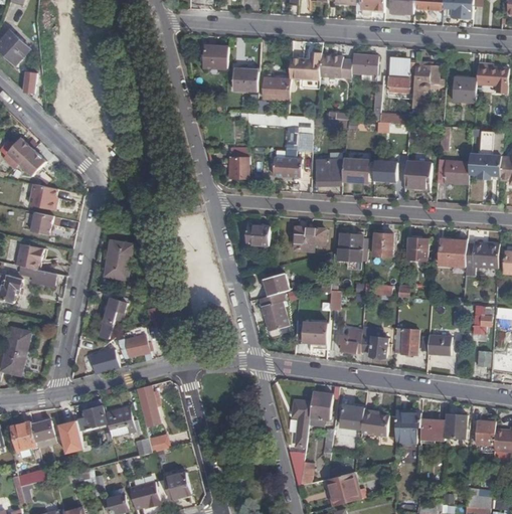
[(355,0),(355,4),(355,10),(361,10),(360,14),(369,15),(370,11),(383,11),(383,0),(355,0)]
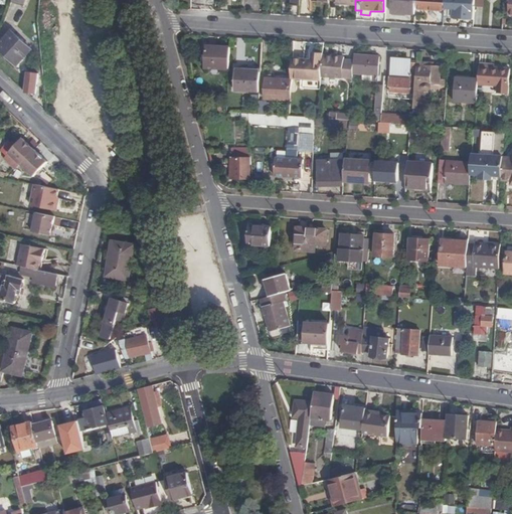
[(412,10),(412,0),(390,0),(390,12),(401,13),(402,10),(412,10)]
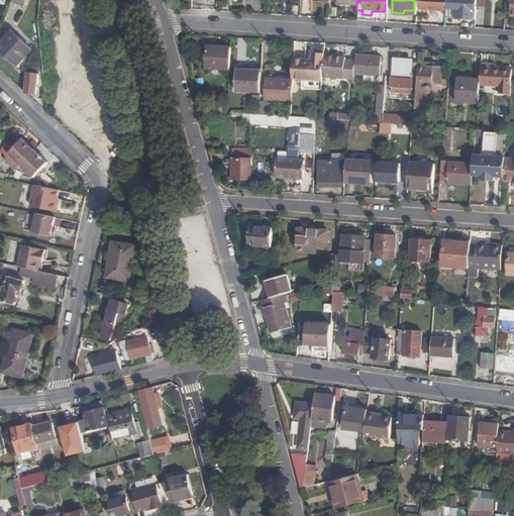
[(416,0),(416,7),(444,9),(444,0),(416,0)]
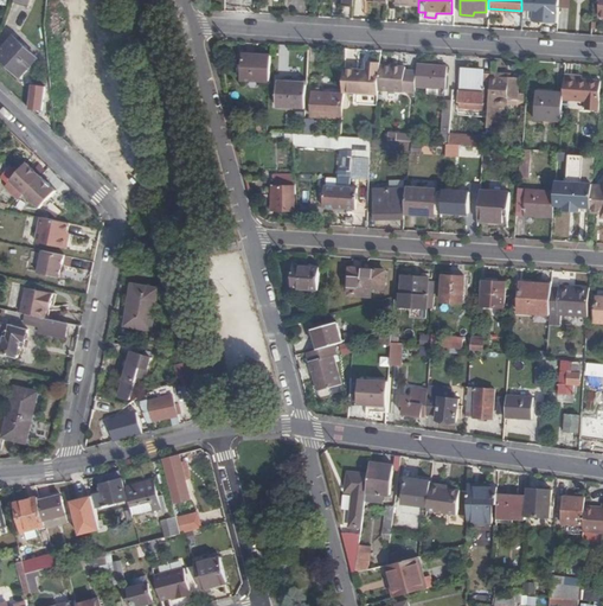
[(552,10),(556,10),(557,0),(532,0),(531,21),(552,23),(552,10)]
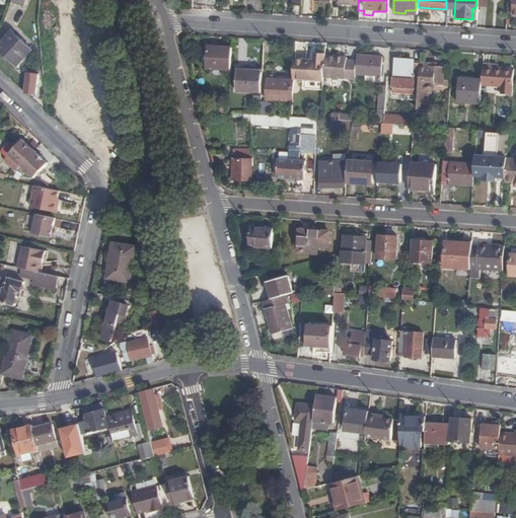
[(0,51),(14,64),(27,49),(8,31),(0,40),(0,51)]
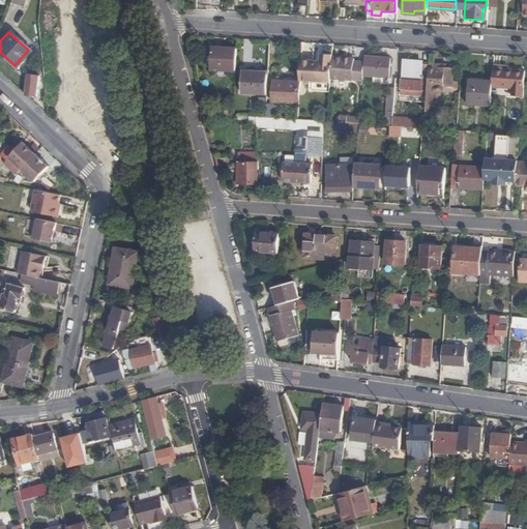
[(233,69),(234,47),(208,46),(208,69),(233,69)]
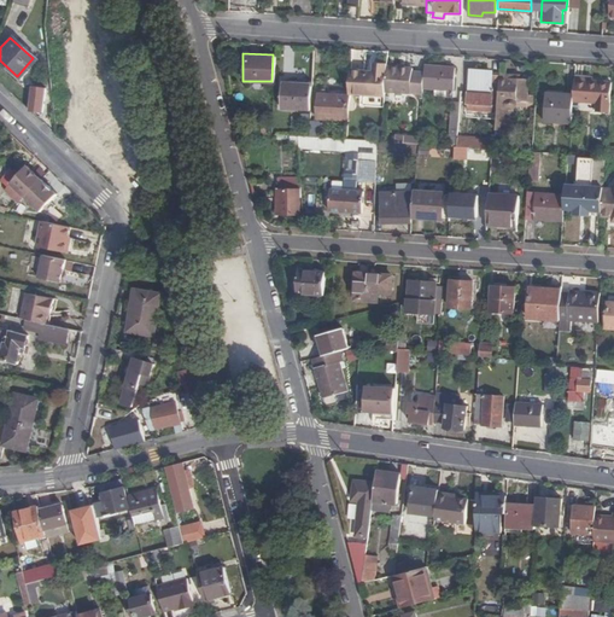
[(497,74),(497,58),(487,58),(487,68),(487,73),(497,74)]
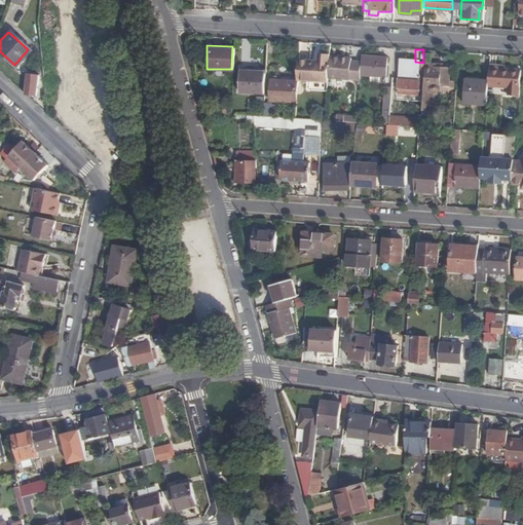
[(359,74),(360,62),(349,61),(349,58),(327,55),(327,58),(325,79),(358,81),(359,74)]
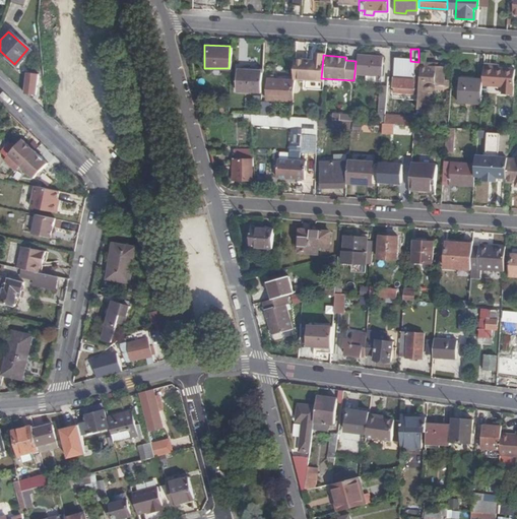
[(356,61),(354,73),(364,74),(364,79),(379,80),(379,75),(380,57),(356,55),(356,61)]
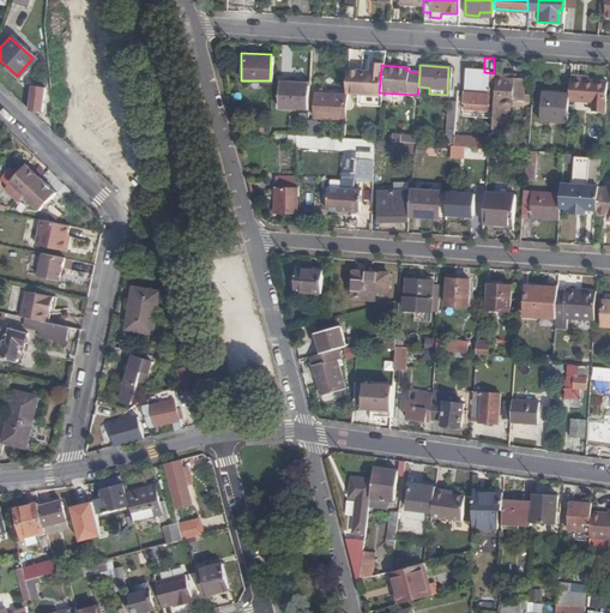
[(381,67),(367,66),(367,71),(345,70),(344,92),(379,94),(379,92),(381,67)]
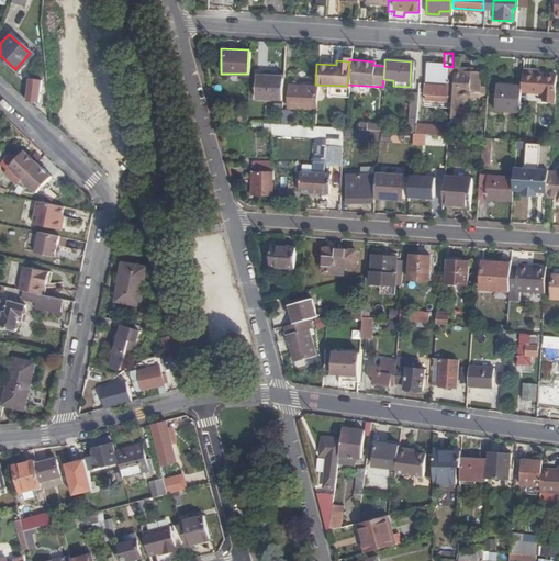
[(451,69),(453,67),(444,66),(438,66),(439,62),(432,60),(432,65),(425,65),(423,99),(449,101),(450,94),(451,69)]
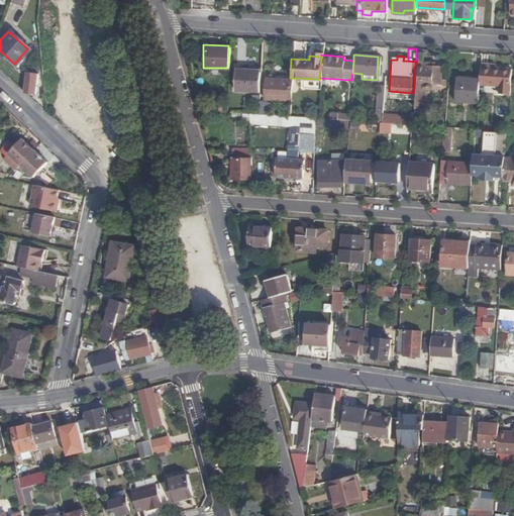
[(420,64),(415,64),(414,87),(413,93),(412,108),(427,109),(428,90),(429,90),(430,90),(430,89),(431,89),(431,88),(431,87),(431,86),(432,86),(432,85),(435,85),(435,86),(438,86),(439,66),(421,65),(420,64)]
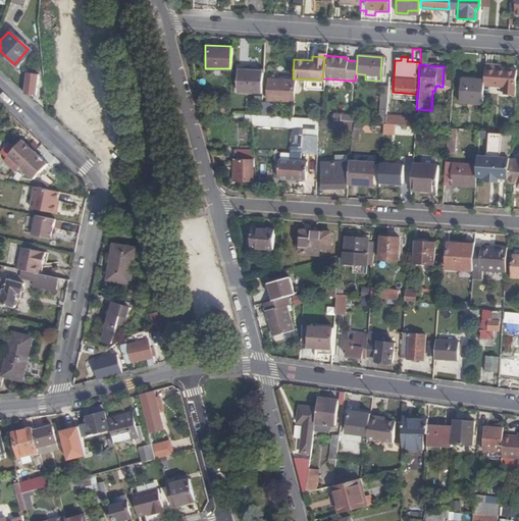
[(513,95),(515,69),(498,68),(483,66),(482,80),(481,86),(502,87),(502,94),(513,95)]
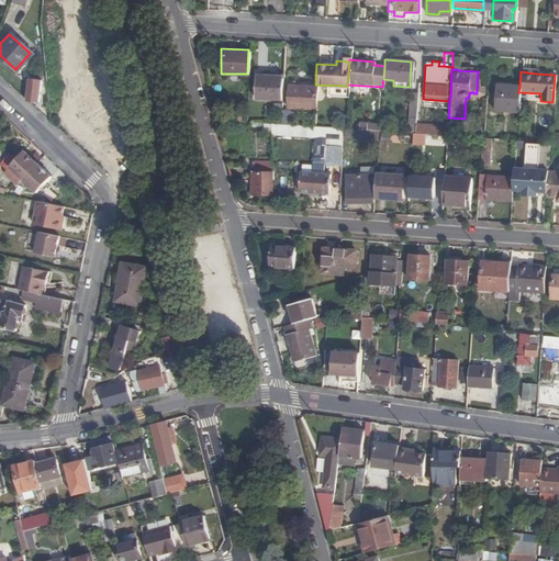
[(280,100),(281,79),(270,79),(270,77),(255,75),(253,99),(280,100)]
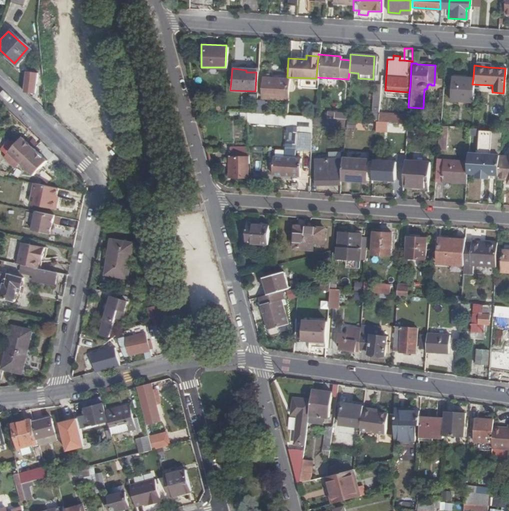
[(23,91),(32,92),(34,72),(25,71),(23,91)]
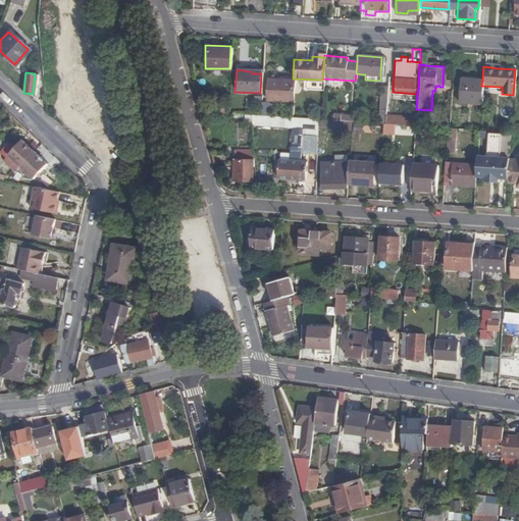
[(266,99),(292,100),(293,80),(267,79),(266,99)]
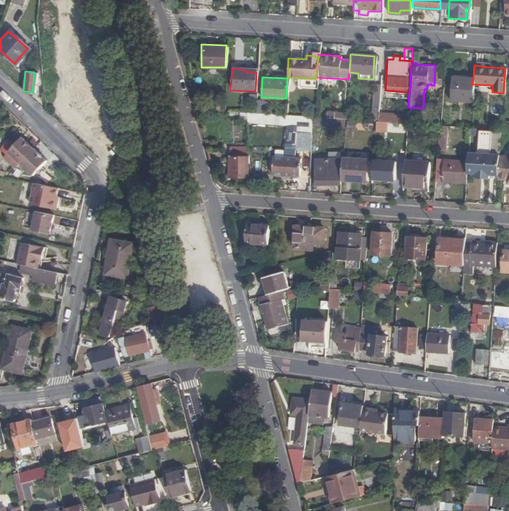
[(450,100),(471,102),(472,84),(473,78),(465,77),(452,77),(451,77),(450,100)]
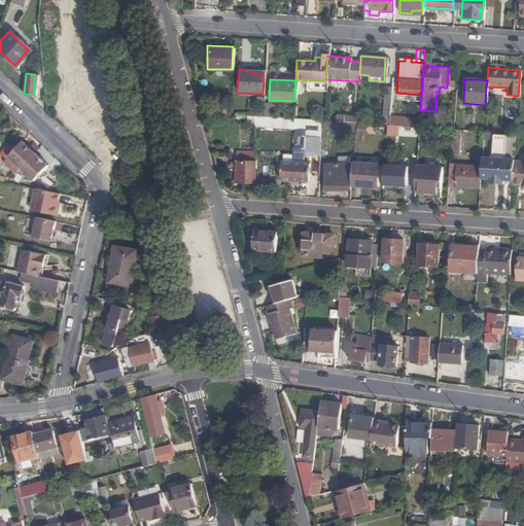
[(389,97),(389,86),(383,85),(381,124),(385,124),(387,125),(388,115),(389,97)]
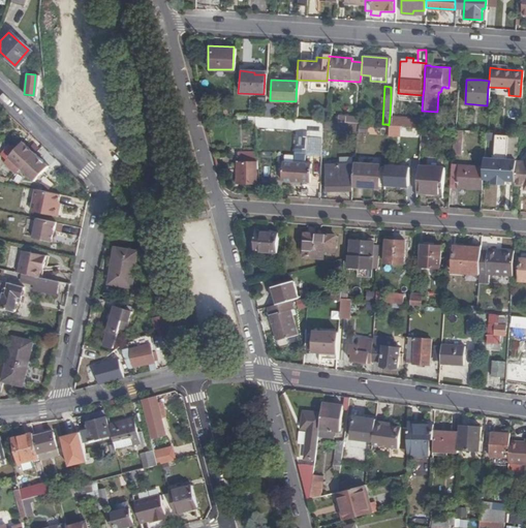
[(263,102),(261,116),(273,117),(273,104),(271,104),(271,102),(263,102)]
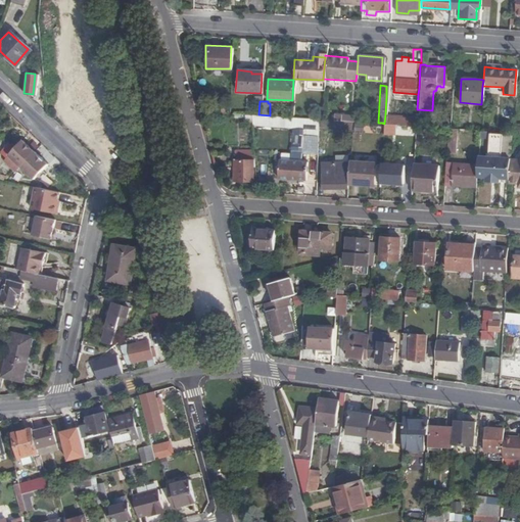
[(258,115),(249,114),(250,126),(300,129),(300,135),(316,136),(316,119),(291,116),(270,115),(258,115)]
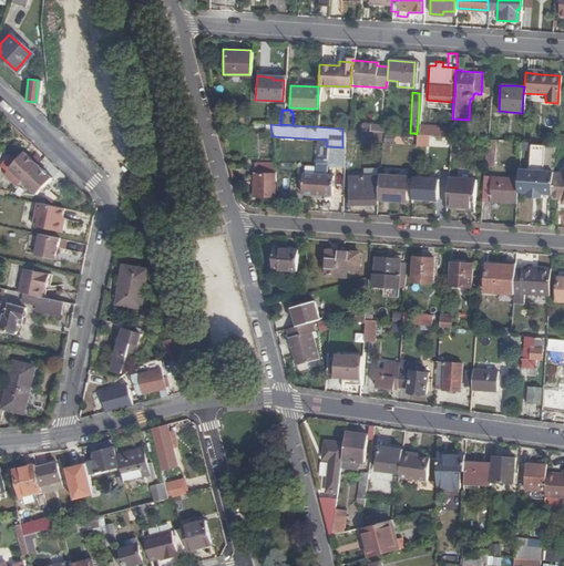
[(450,136),(451,136),(451,126),(422,124),(418,124),(417,134),(450,136)]
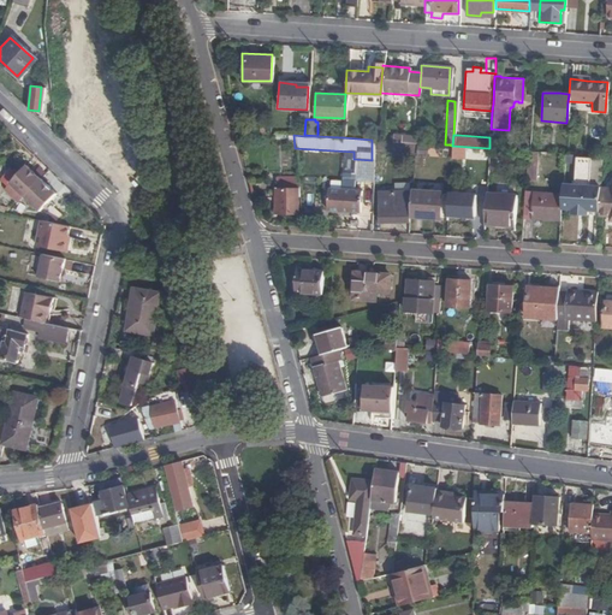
[(391,141),(385,141),(385,148),(384,151),(413,153),(413,143),(400,142),(391,141)]
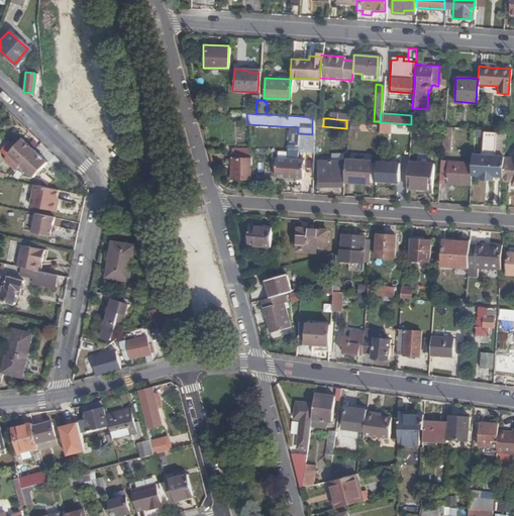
[(505,130),(513,130),(513,122),(506,122),(505,130)]
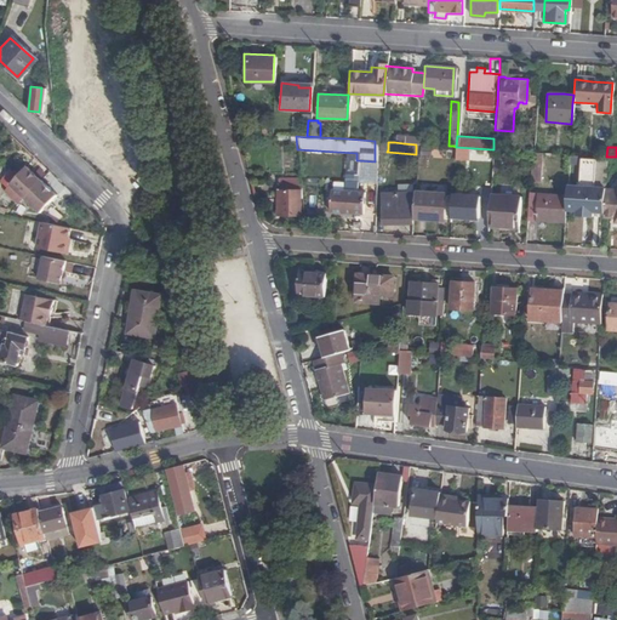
[(540,153),(531,152),(529,181),(537,181),(540,153)]
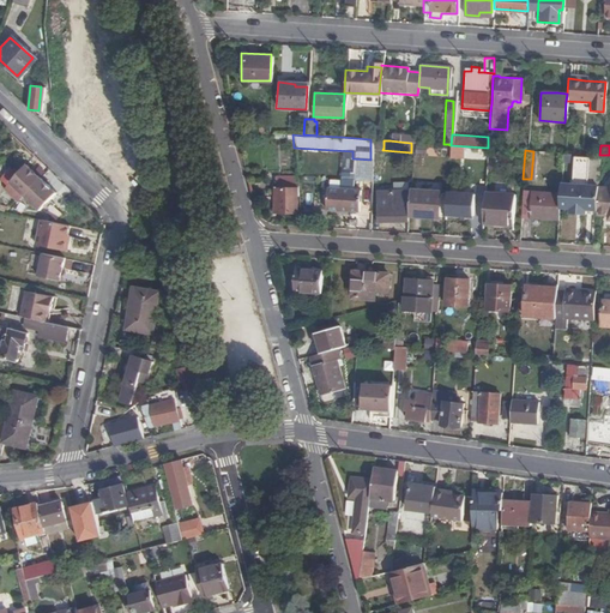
[(557,193),(557,208),(568,208),(568,205),(584,206),(584,209),(595,210),(596,187),(596,186),(584,185),(586,158),(573,157),(573,161),(571,184),(559,184),(557,193)]
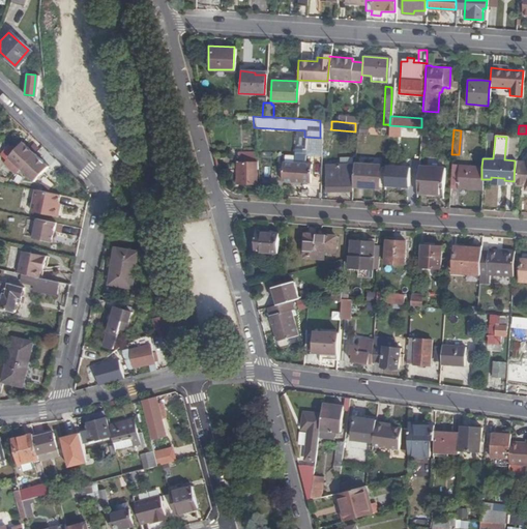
[(4,155),(30,179),(44,165),(18,140),(4,155)]
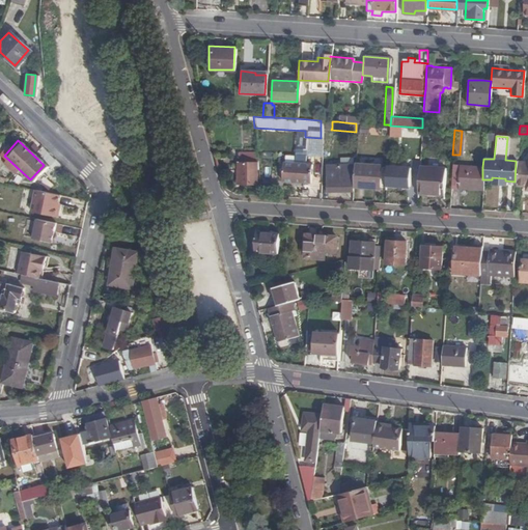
[(256,162),(255,151),(237,151),(235,183),(253,183),(254,162),(256,162)]
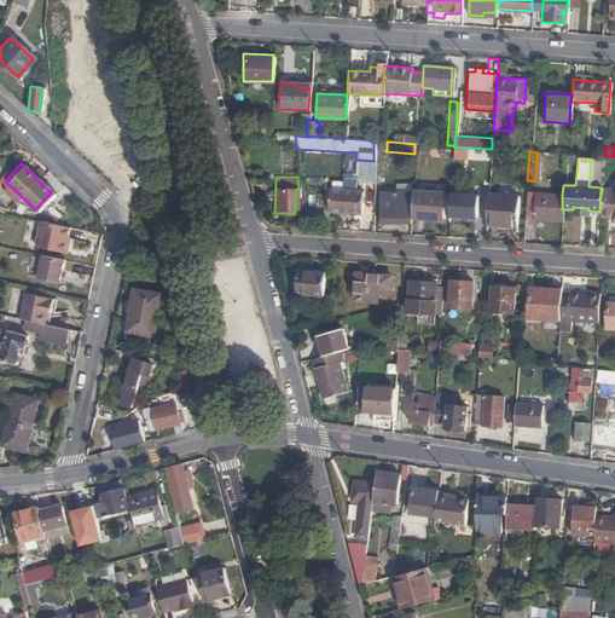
[(599,212),(599,214),(614,214),(614,182),(614,190),(601,189),(599,212)]
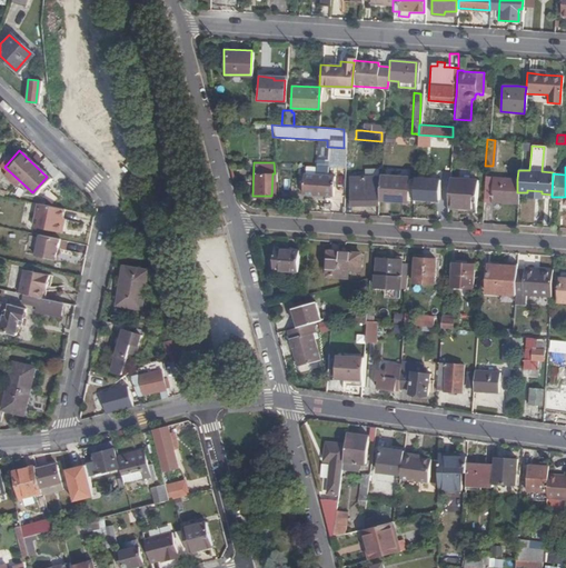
[(333,171),(330,198),(343,199),(344,172),(333,171)]
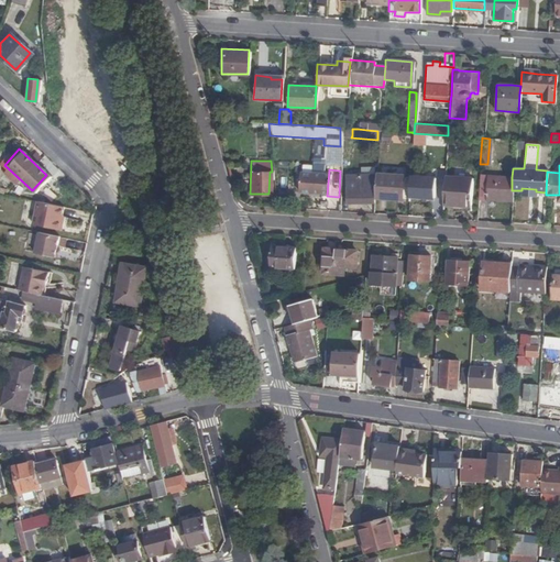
[(298,190),(327,193),(328,174),(298,173),(298,190)]
